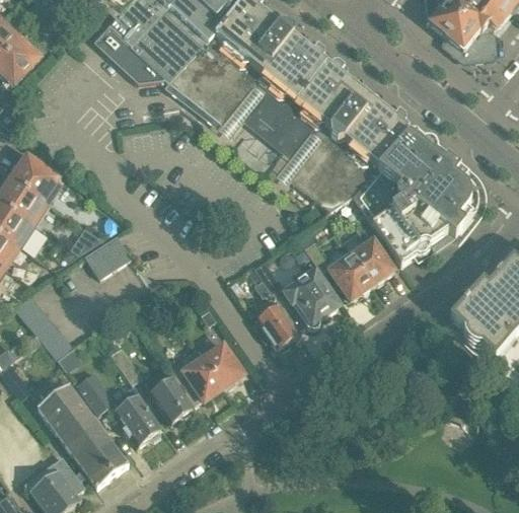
[(84,0),(78,7),(84,13),(93,2),(91,0),(84,0)]
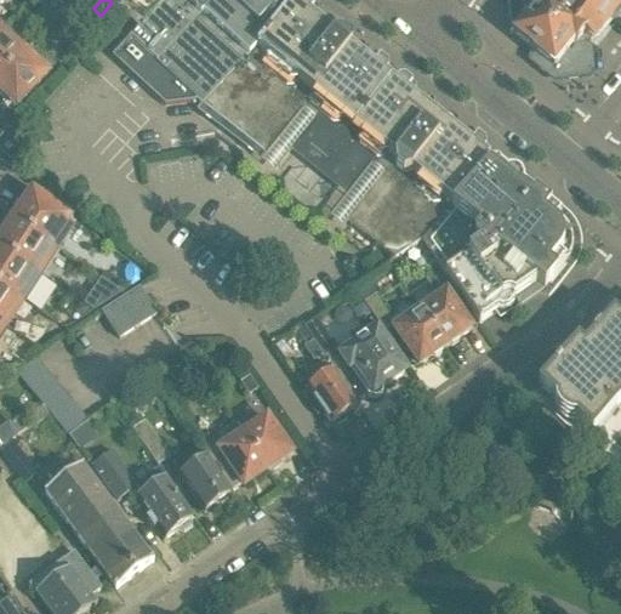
[(113,52),(164,100),(195,96),(201,101),(201,100),(203,101),(212,91),(243,57),(248,52),(256,41),(291,0),(203,0),(163,45),(165,47),(157,56),(131,32),(113,52)]
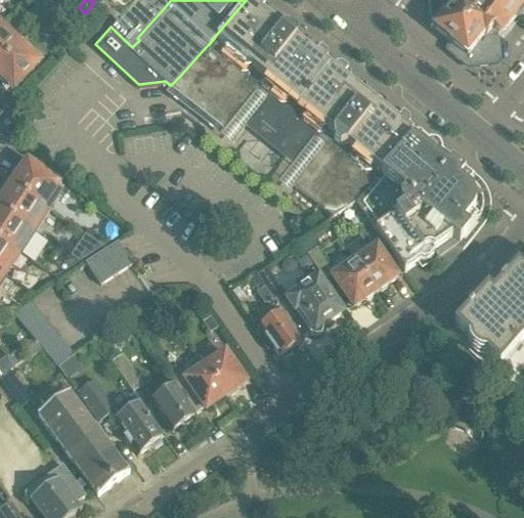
[(97,2),(118,20),(120,17),(135,0),(100,0),(97,2)]
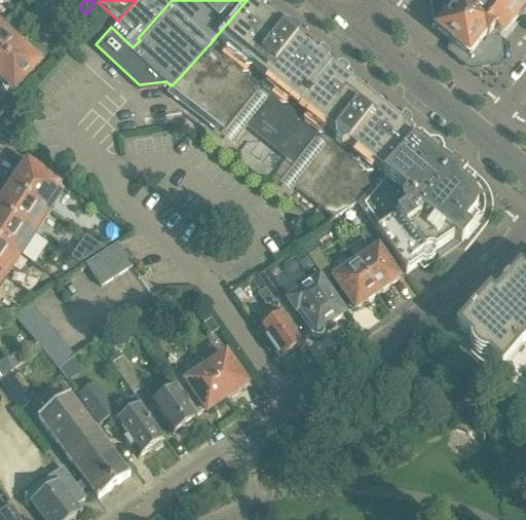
[(136,0),(120,17),(118,21),(138,38),(172,0),(136,0)]
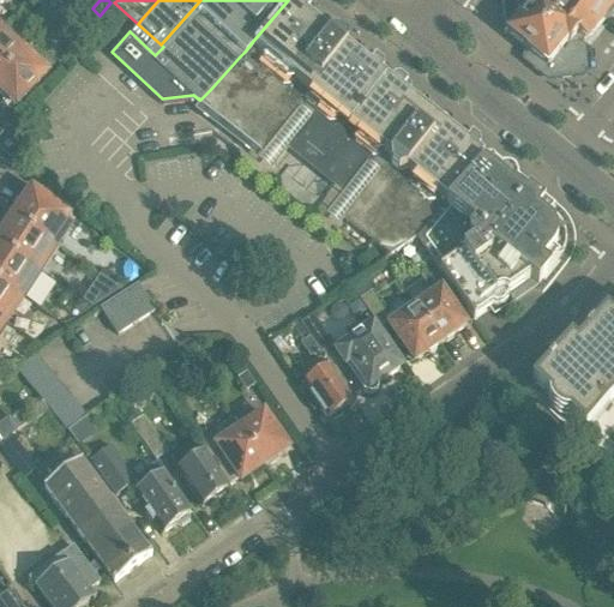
[(481,166),(482,163),(479,161),(483,155),(481,152),(483,150),(482,145),(475,139),(470,144),(404,91),(409,85),(401,79),(396,80),(393,83),(383,74),(385,71),(384,66),(377,60),(372,66),(348,46),(350,43),(350,38),(338,29),(333,29),(331,32),(307,13),(312,7),(304,1),(299,2),(296,5),(290,0),(288,0),(253,41),(245,52),(240,56),(210,90),(200,100),(259,146),(266,145),(300,104),(311,113),(287,144),(343,188),(367,158),(380,169),(345,212),(345,216),(371,235),(371,236),(390,252),(417,233),(417,234),(463,184),(465,181),(477,168),(481,166)]
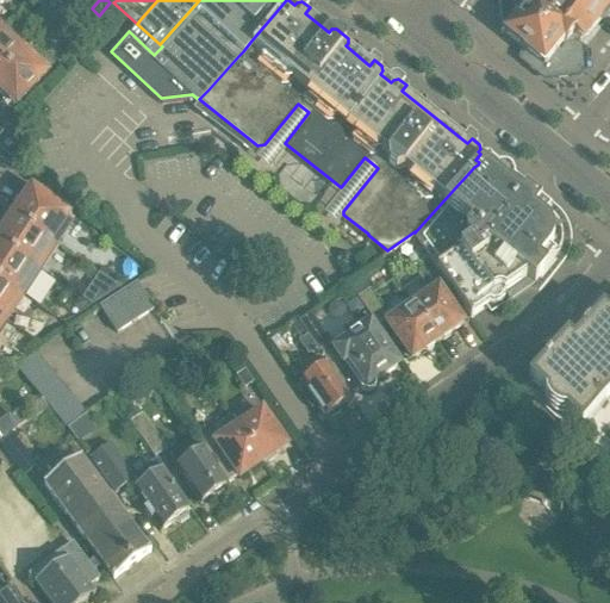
[(552,8),(548,6),(541,0),(499,0),(503,29),(512,36),(511,37),(522,45),(552,8)]
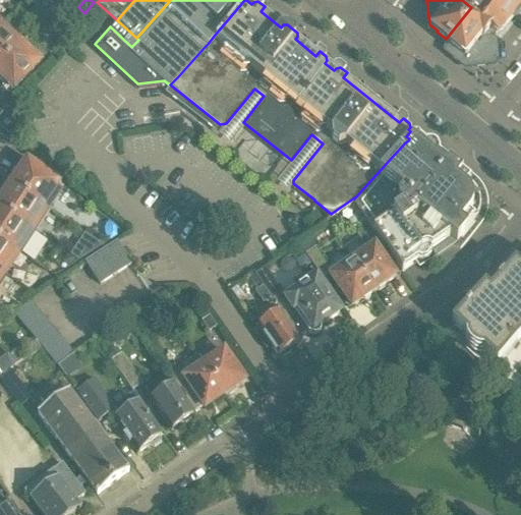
[(462,0),(468,5),(471,7),(496,29),(510,11),(496,0),(462,0)]
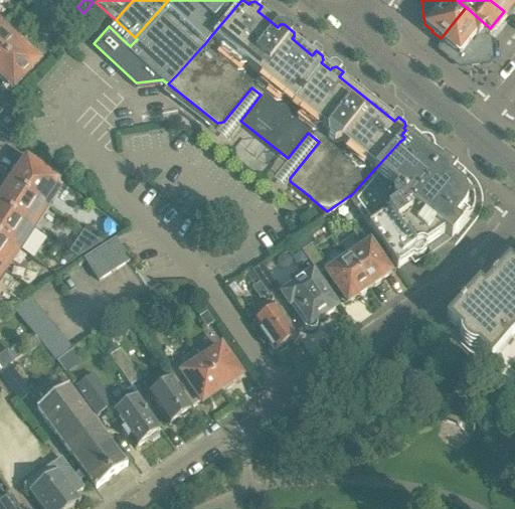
[(490,0),(504,11),(512,0),(490,0)]
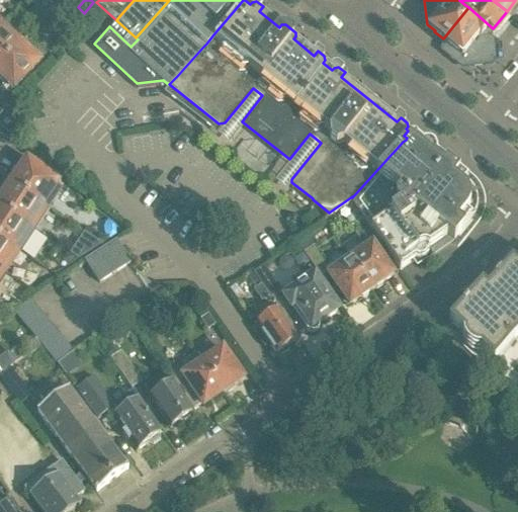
[(489,33),(493,28),(468,7),(443,38),(443,39),(444,40),(444,39),(460,54),(460,55),(461,54),(464,57),(490,54),(491,54),(491,53),(490,47),(490,46),(489,33)]
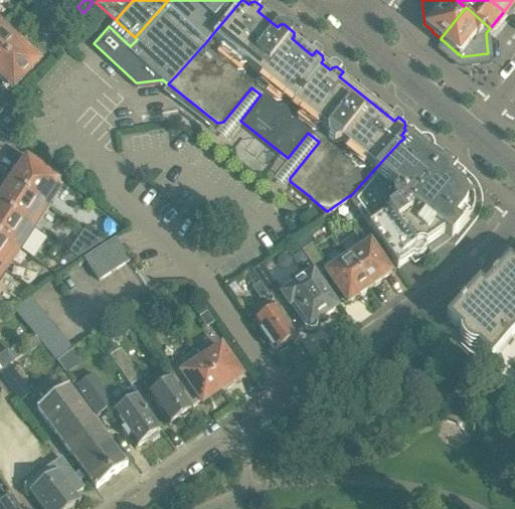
[(100,16),(92,10),(86,18),(93,24),(100,16)]
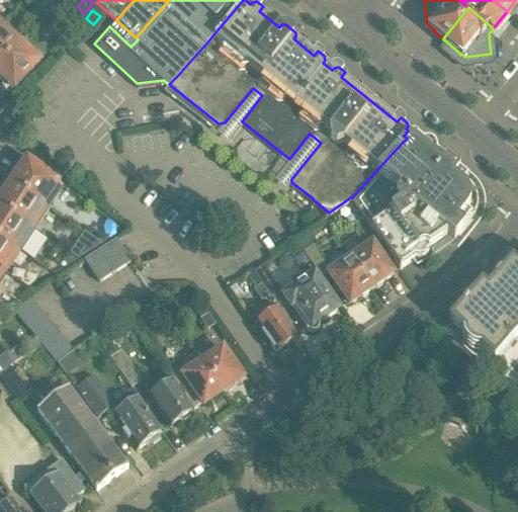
[(0,61),(22,36),(3,19),(0,22),(0,61)]
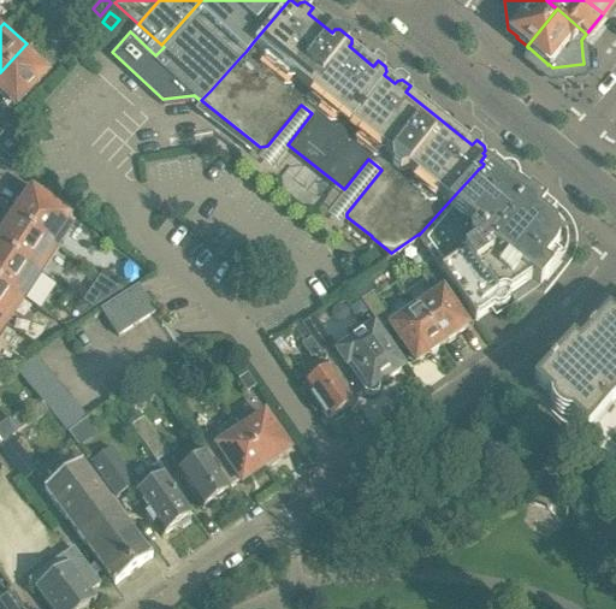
[(27,43),(0,72),(0,87),(17,102),(51,66),(27,43)]
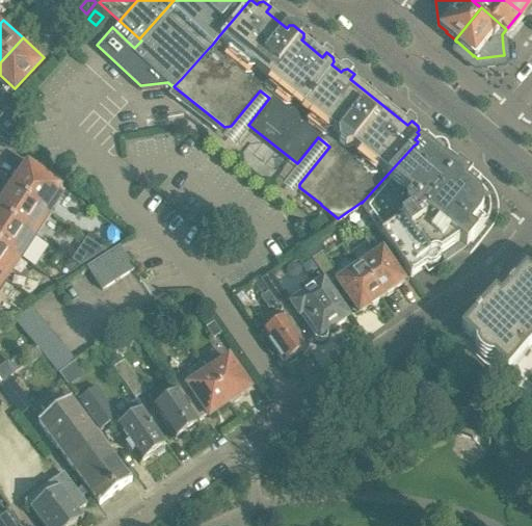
[(382,233),(410,273),(458,240),(466,245),(485,221),(488,215),(490,209),(490,202),(489,195),(486,189),(481,184),(427,140),(424,139),(421,139),(418,141),(417,143),(414,146),(403,157),(401,159),(362,203),(363,205),(374,220),(382,233)]
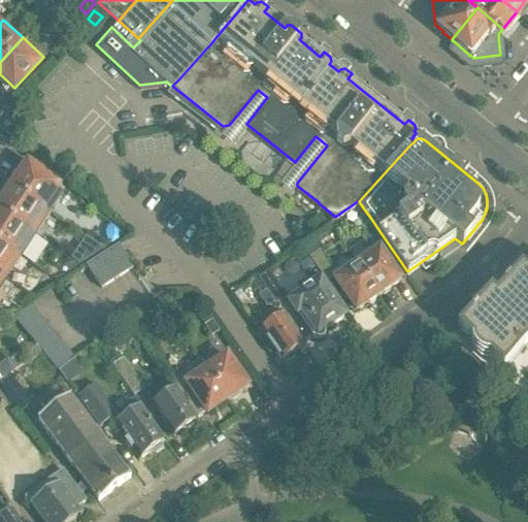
[(13,185),(48,208),(64,186),(28,162),(13,185)]
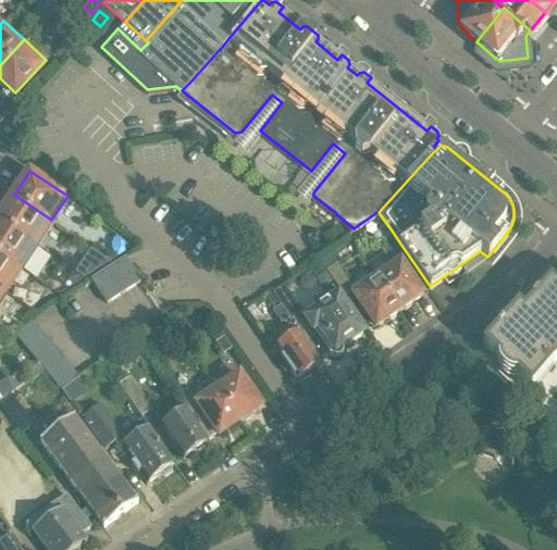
[(0,217),(36,242),(51,220),(14,195),(0,214),(0,217)]
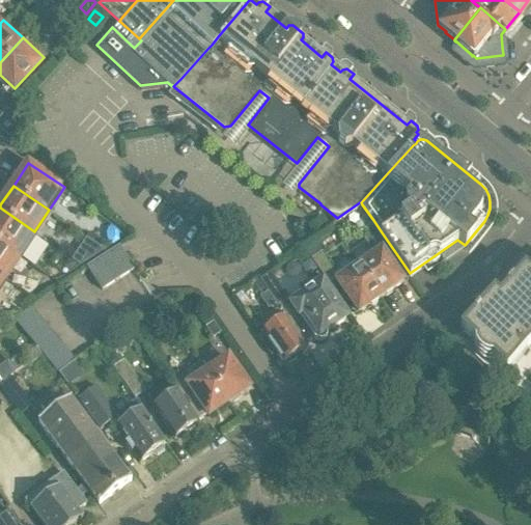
[(0,240),(20,253),(34,231),(0,208),(0,240)]
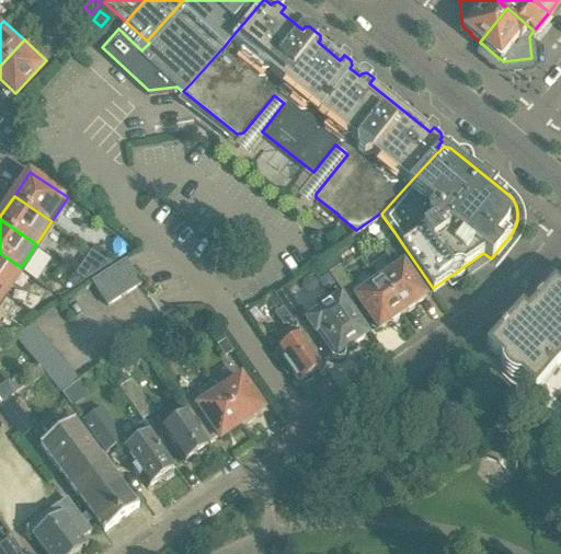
[(393,252),(403,245),(395,232),(385,240),(393,252)]
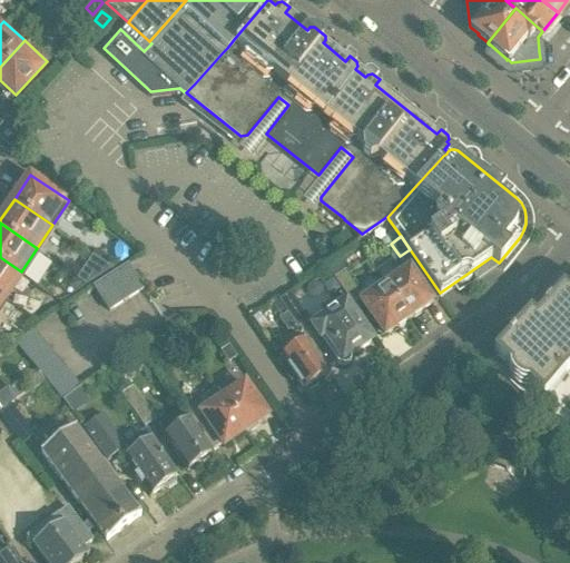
[(128,253),(127,244),(119,238),(118,243),(119,254),(121,257),(128,253)]
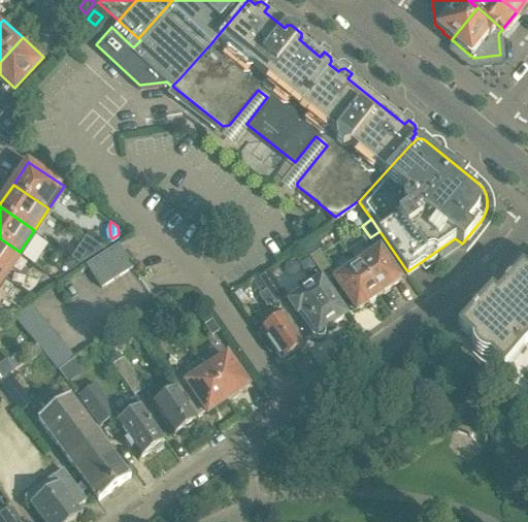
[(0,270),(5,273),(20,252),(0,238),(0,270)]
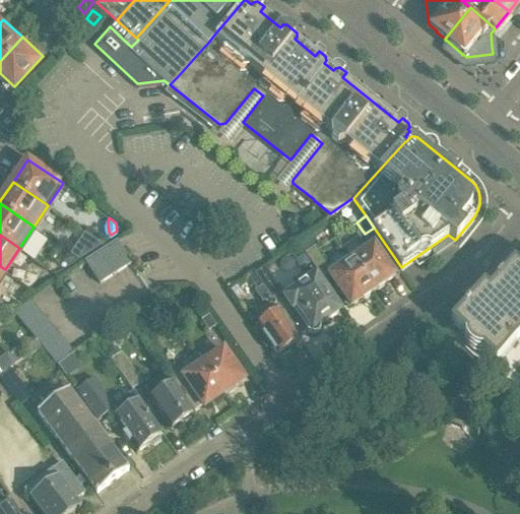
[(349,253),(373,287),(395,271),(389,263),(390,263),(380,249),(379,249),(371,237),(349,253)]
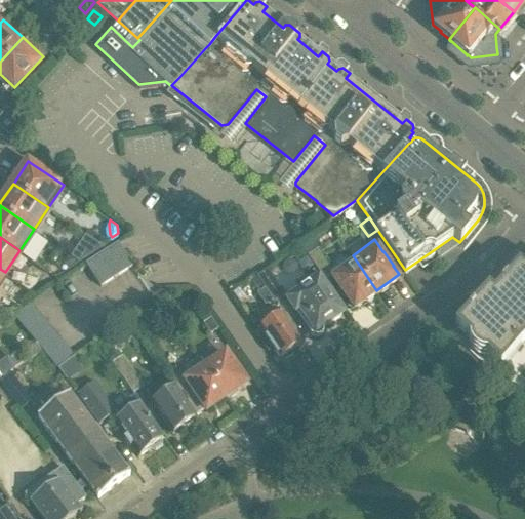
[(103,250),(117,272),(132,263),(118,240),(103,250)]
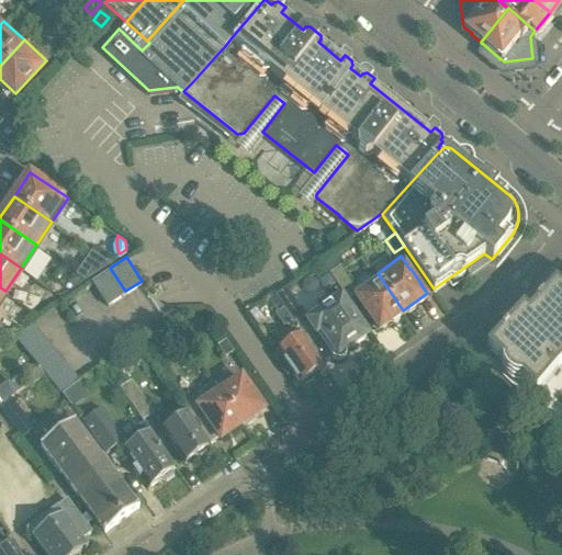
[(347,294),(357,287),(339,262),(329,269),(347,294)]
